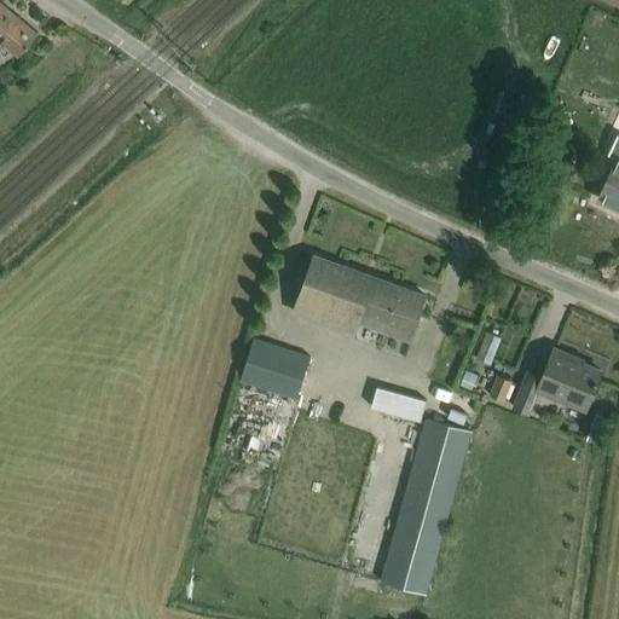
[(0,1),(0,51),(5,56),(10,48),(18,56),(38,33),(0,1)]
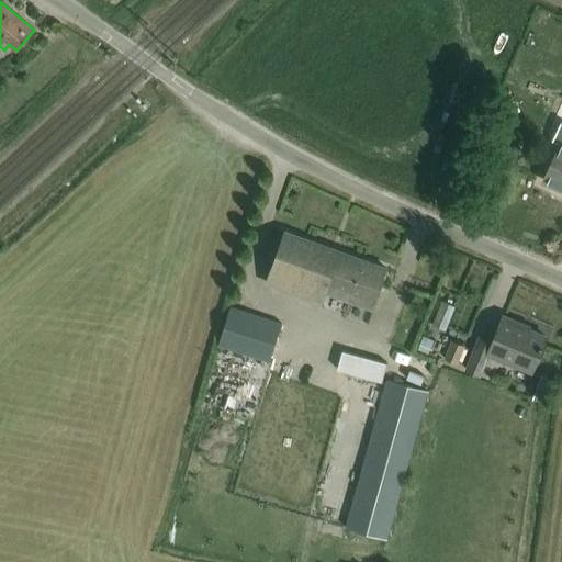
[(561,122),(560,122),(552,139),(560,143),(543,179),(561,188),(561,122)]
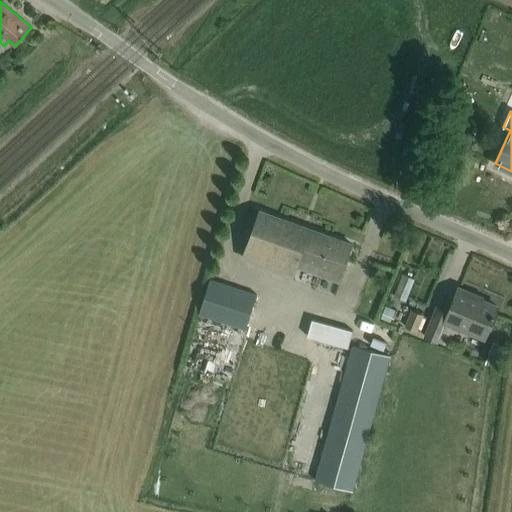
[(352,245),(331,237),(259,211),(243,257),(292,275),(296,265),(339,281),(352,245)]
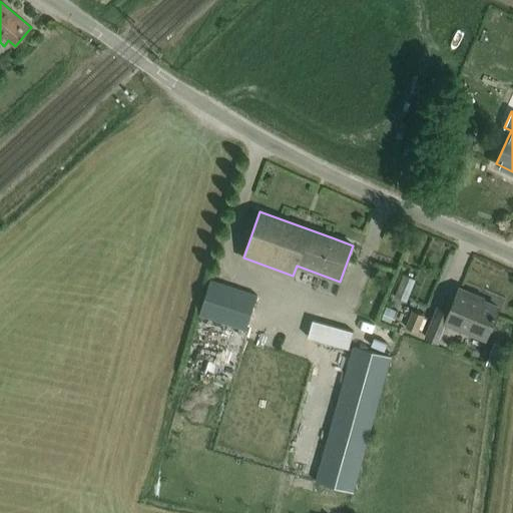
[(404,275),(394,296),(406,301),(415,280),(404,275)]
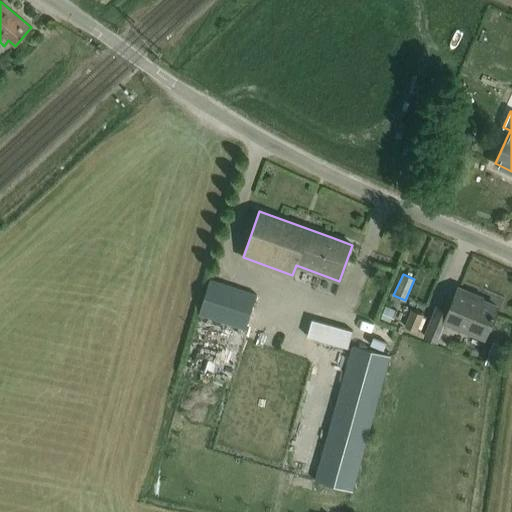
[(245,329),(256,294),(209,279),(198,313),(245,329)]
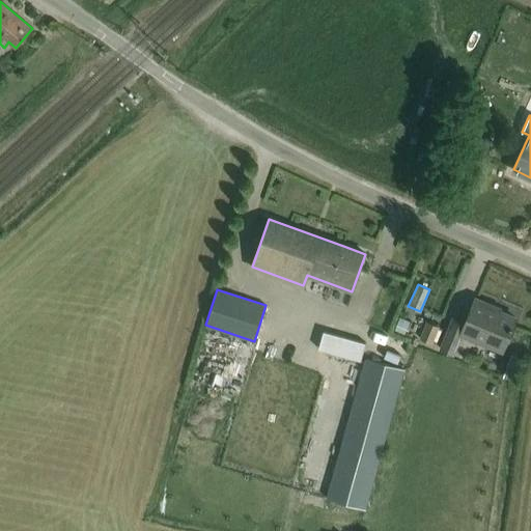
[(501,350),(507,337),(514,317),(487,307),(488,305),(475,299),(466,324),(452,318),(440,348),(453,355),(462,334),(501,350)]
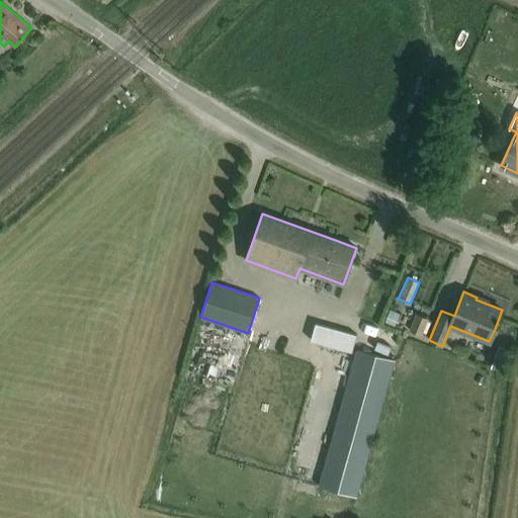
[(416,313),(409,330),(421,335),(428,318),(416,313)]
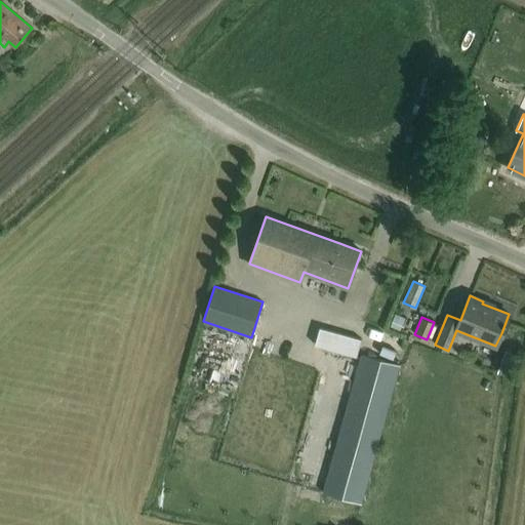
[(320,329),(316,344),(355,354),(359,339),(320,329)]
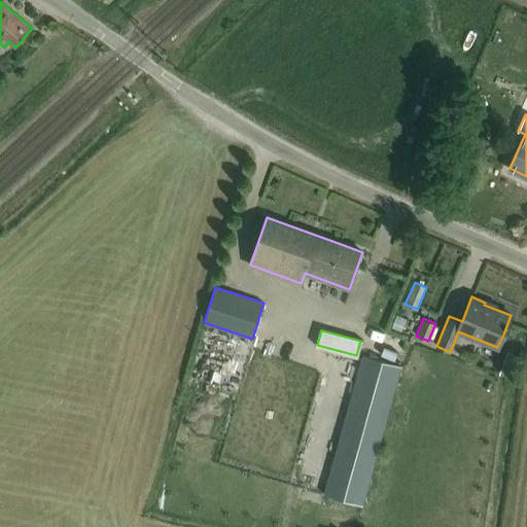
[(514,374),(521,355),(508,350),(500,374),(514,374)]
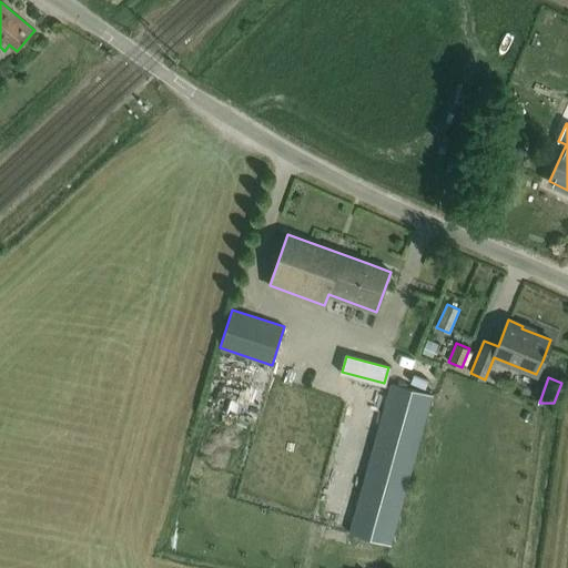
[(315,492),(342,399),(270,378),(254,429),(292,440),(280,482),(315,492)]
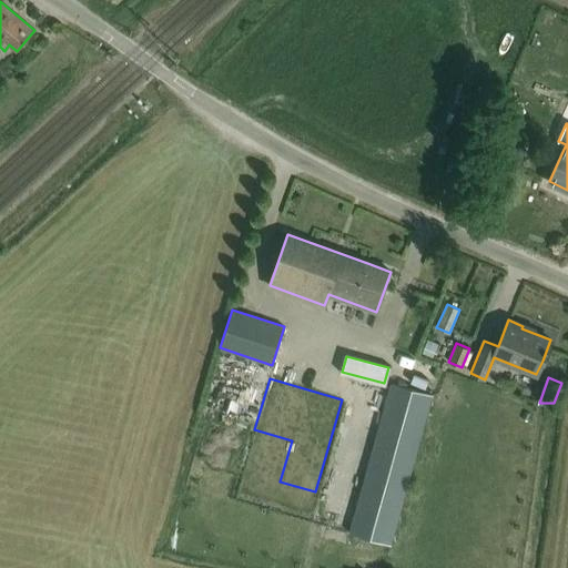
[(392,383),(350,533),(391,545),(432,394),(392,383)]
